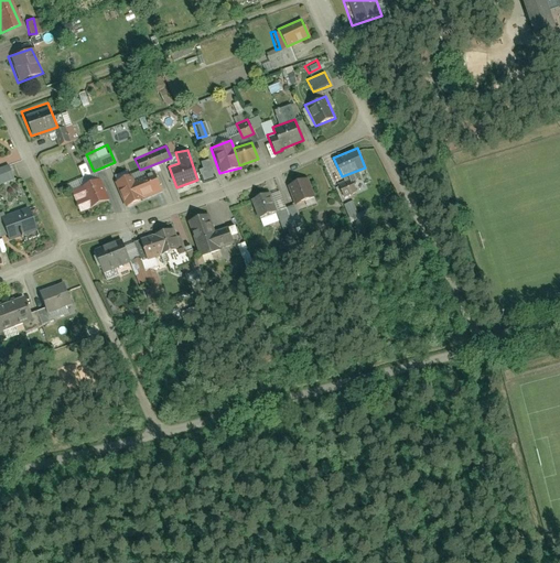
[(198,168),(194,169),(197,179),(211,175),(205,159),(196,162),(198,168)]
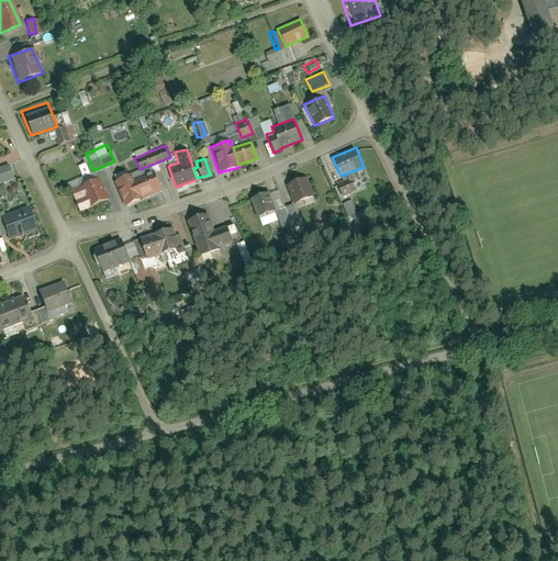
[(138,200),(160,190),(152,169),(130,179),(138,200)]
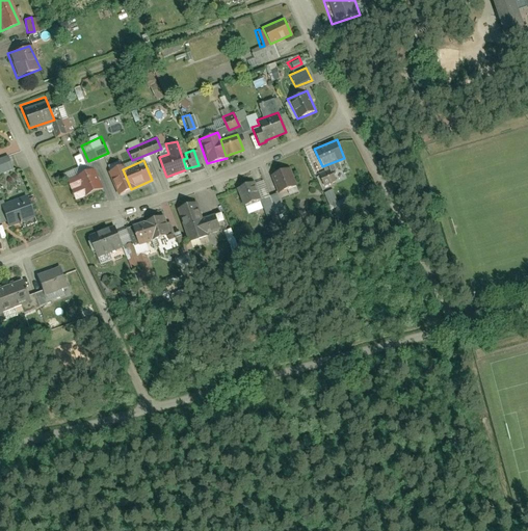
[(122,165),(107,171),(117,194),(131,189),(123,169),(122,165)]
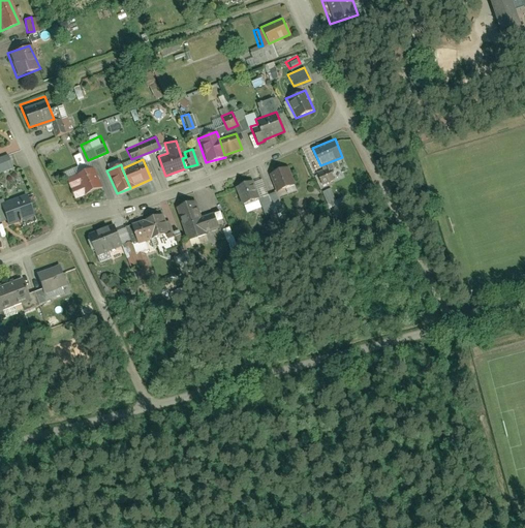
[(287,166),(268,174),(275,192),(295,185),(287,166)]
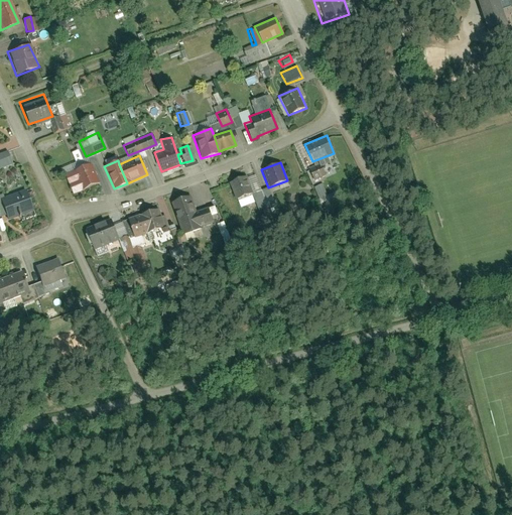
[(320,162),(307,167),(313,180),(325,174),(320,162)]
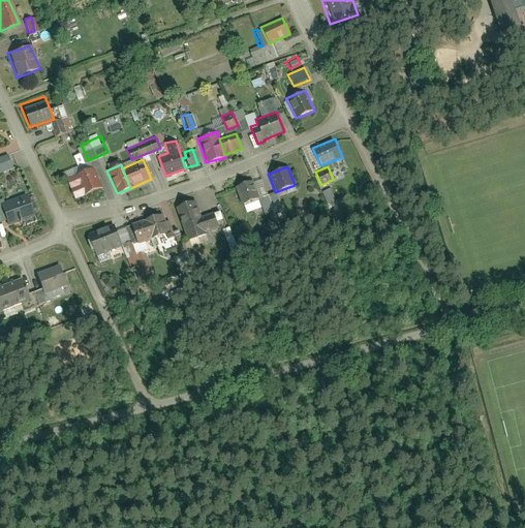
[(93,167),(66,177),(74,199),(101,188),(93,167)]
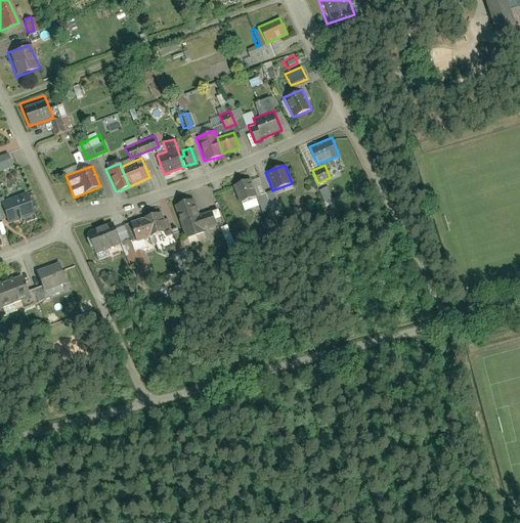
[(249,178),(232,184),(239,203),(256,197),(249,178)]
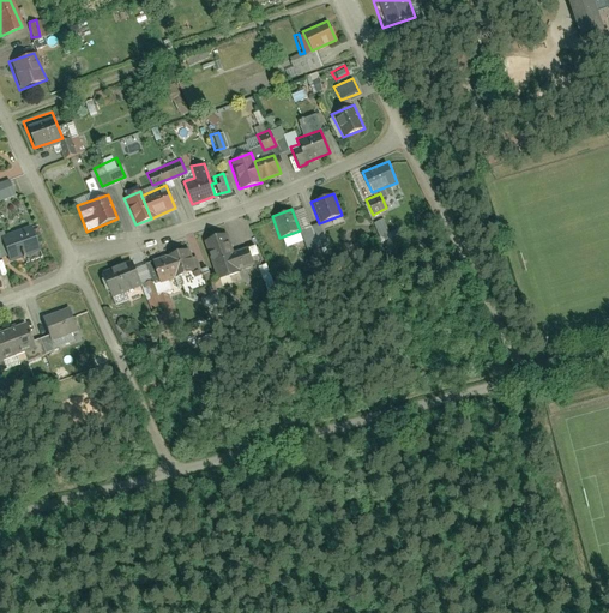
[(318,222),(300,230),(307,250),(325,244),(318,222)]
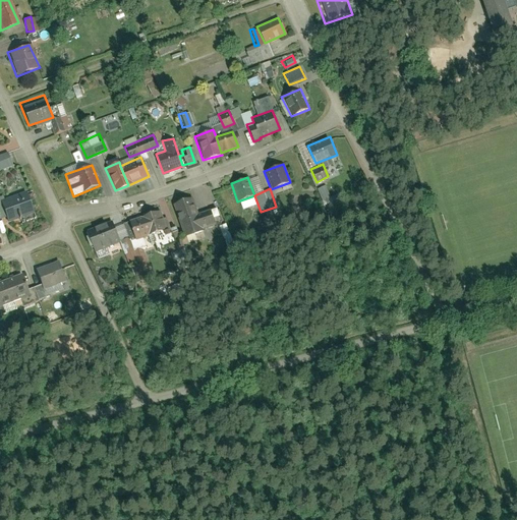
[(7,221),(33,211),(25,189),(0,199),(0,203),(7,221)]
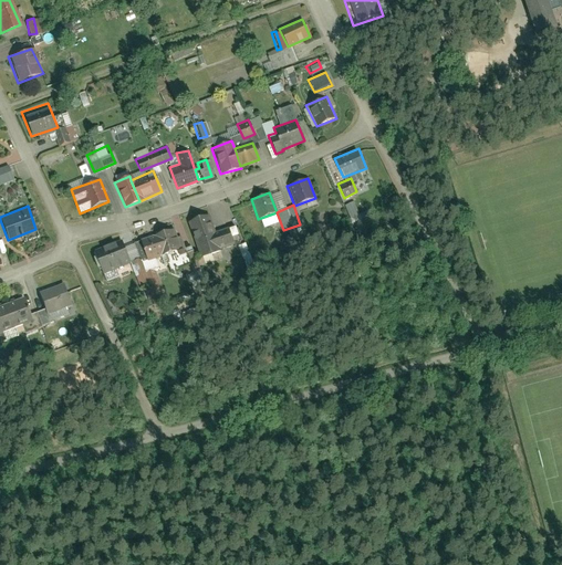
[(209,213),(187,221),(199,255),(241,243),(235,227),(215,232),(209,213)]
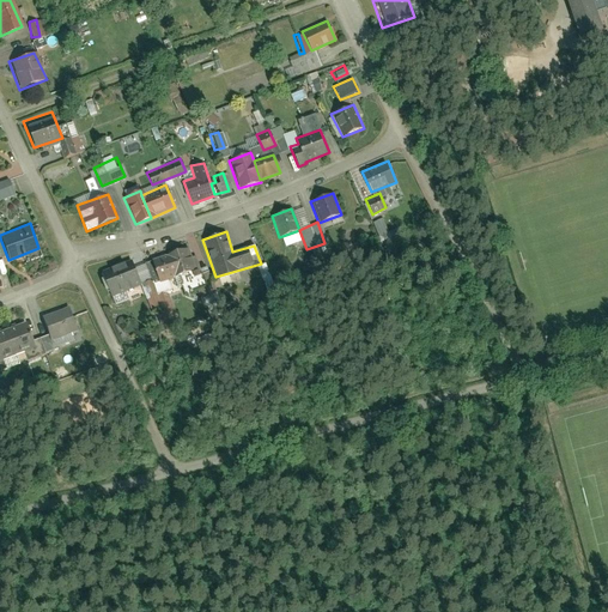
[(188,247),(151,259),(158,282),(180,277),(183,284),(189,280),(192,289),(205,284),(200,272),(195,255),(192,256),(188,247)]
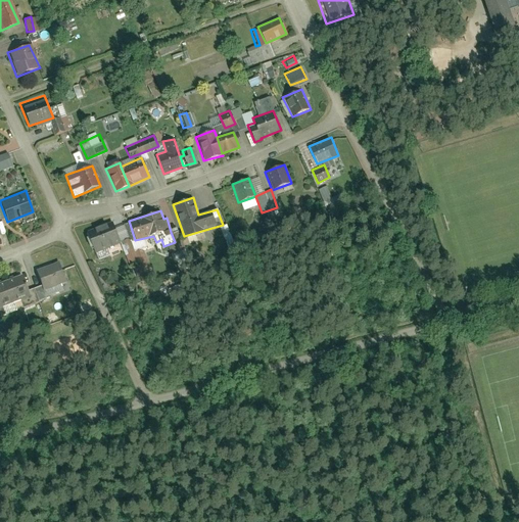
[(112,221),(85,232),(93,252),(121,243),(120,241),(112,221)]
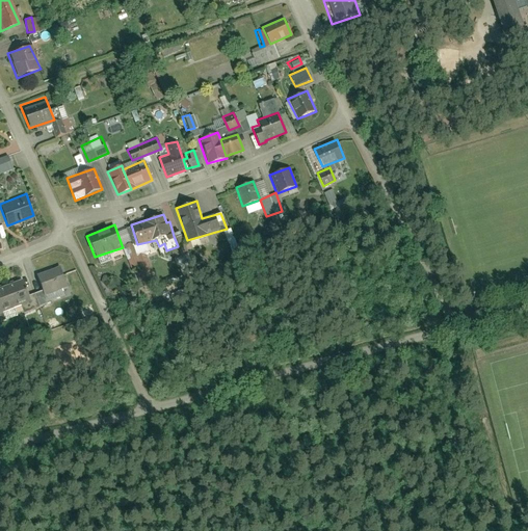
[(137,244),(131,224),(125,228),(131,241),(133,246),(137,244)]
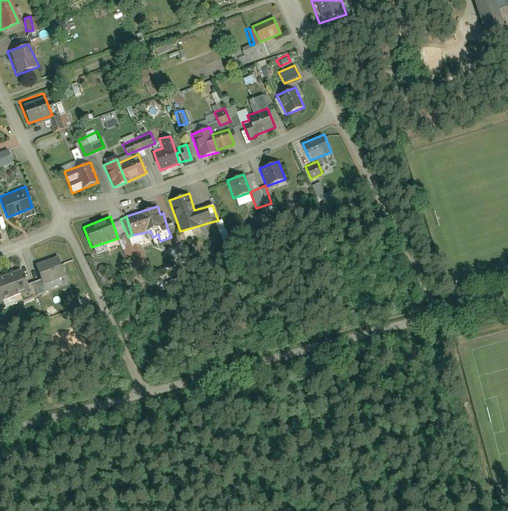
[(178,237),(173,225),(167,227),(172,239),(178,237)]
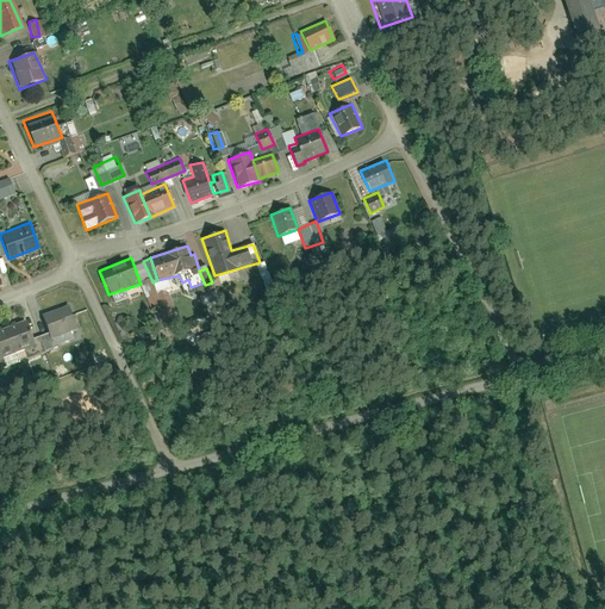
[(150,277),(139,281),(141,284),(144,294),(156,293),(153,283),(150,277)]
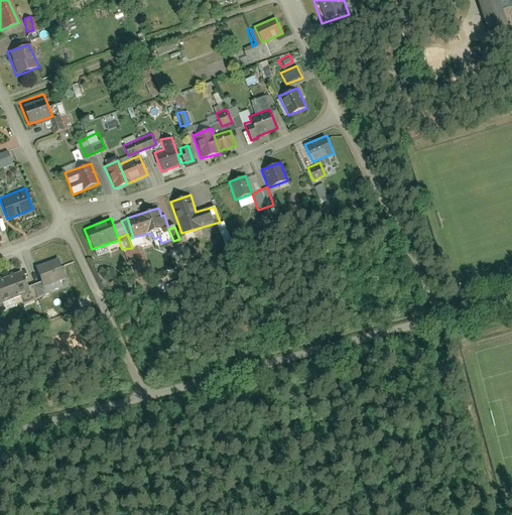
[(55,253),(32,259),(42,285),(64,274),(55,253)]
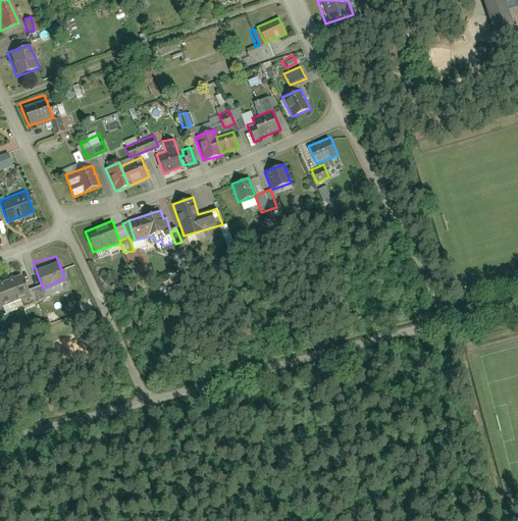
[(19,272),(4,278),(13,301),(28,295),(19,272)]
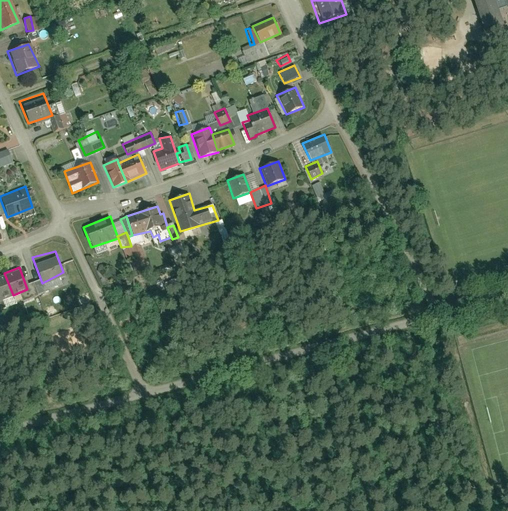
[(0,300),(13,295),(4,273),(0,274),(0,300)]
